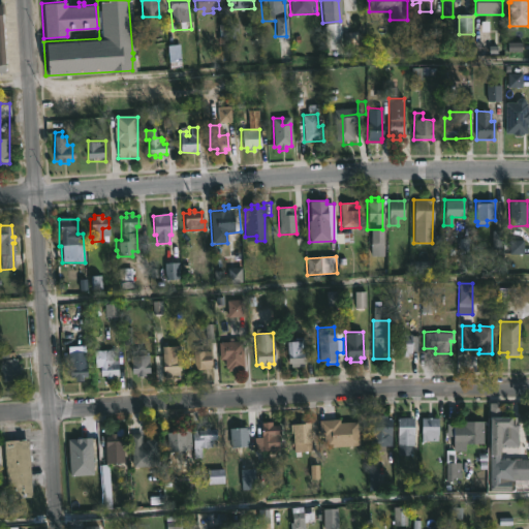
[(413,337),(401,337),(401,356),(413,356),(413,337)]
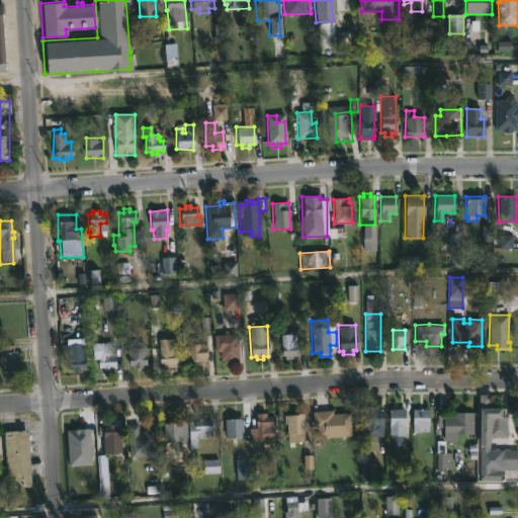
[(237,333),(239,358),(237,358),(237,362),(223,363),(223,359),(220,359),(220,351),(213,351),(213,334),(237,333)]
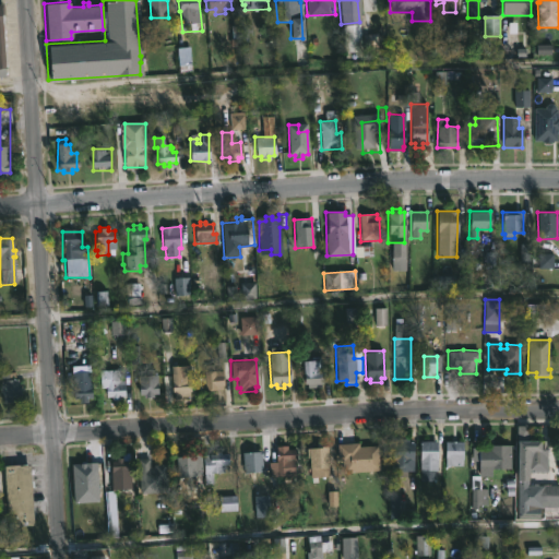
[(320,382),(320,387),(307,388),(307,383),(304,383),(302,360),(322,359),(323,382),(320,382)]
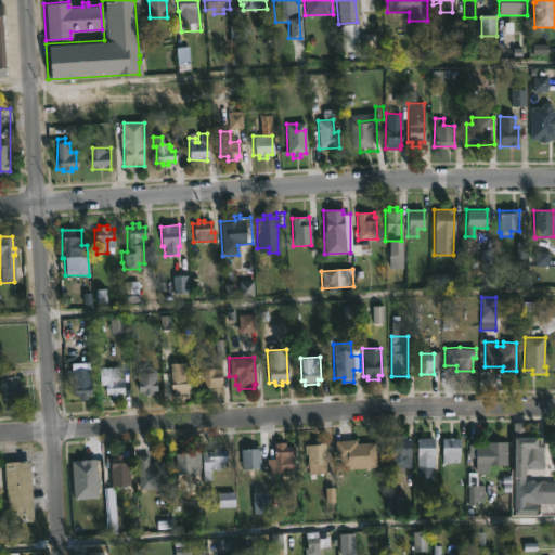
[(211,361),(211,368),(221,368),(222,382),(220,382),(220,386),(197,386),(196,374),(202,374),(204,361),(211,361)]
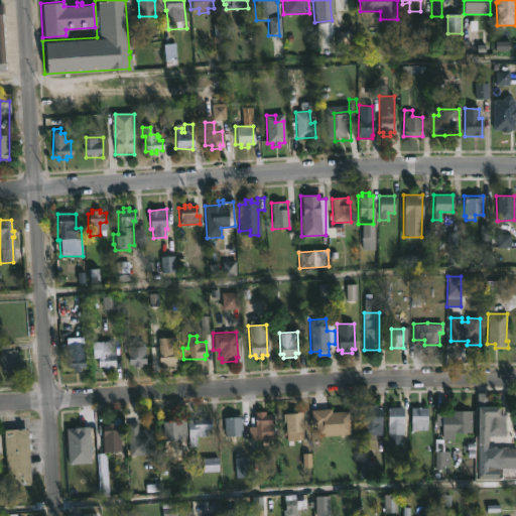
[(82,337),(84,367),(80,367),(80,371),(73,371),(72,367),(68,367),(66,343),(73,343),(72,338),(82,337)]
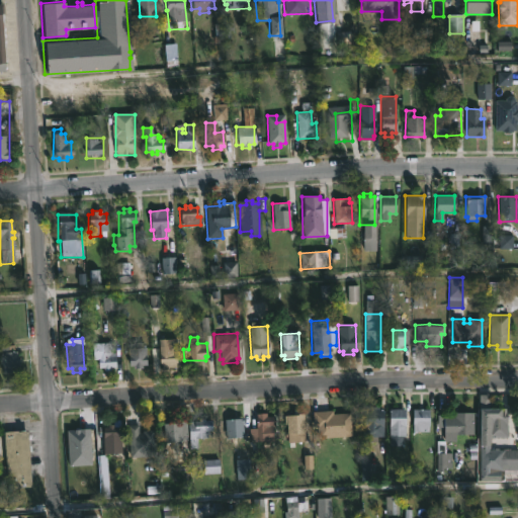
[(166,338),(167,348),(176,348),(176,362),(174,362),(174,365),(159,365),(158,339),(166,338)]
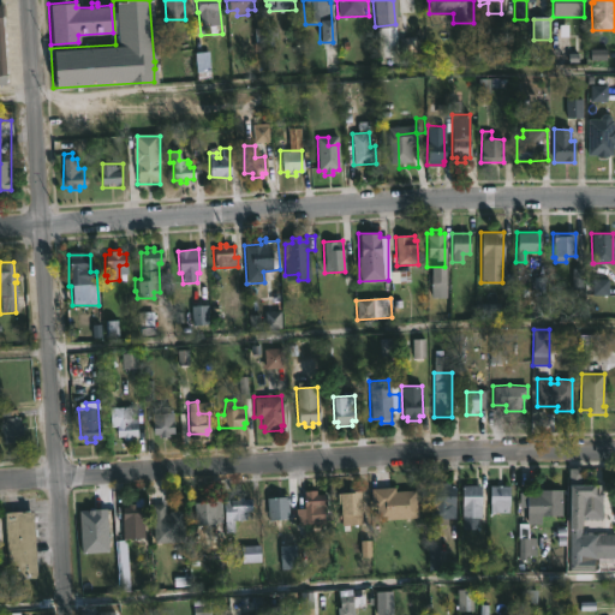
[(132,406),(132,418),(136,418),(137,435),(130,435),(130,439),(123,440),(123,436),(115,436),(115,425),(109,425),(109,406),(132,406)]
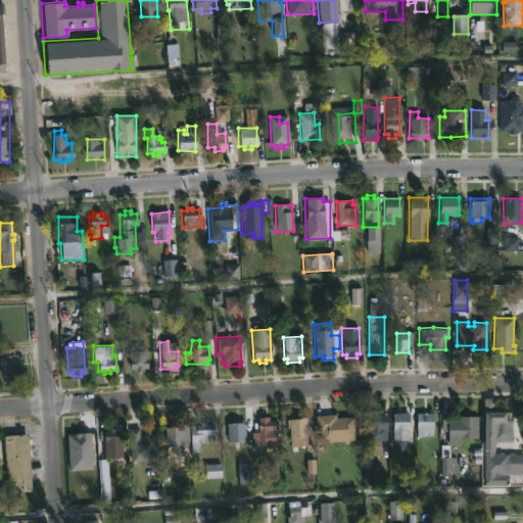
[(145,345),(145,350),(146,349),(147,368),(143,368),(143,371),(134,371),(134,368),(129,368),(129,350),(130,350),(130,345),(145,345)]
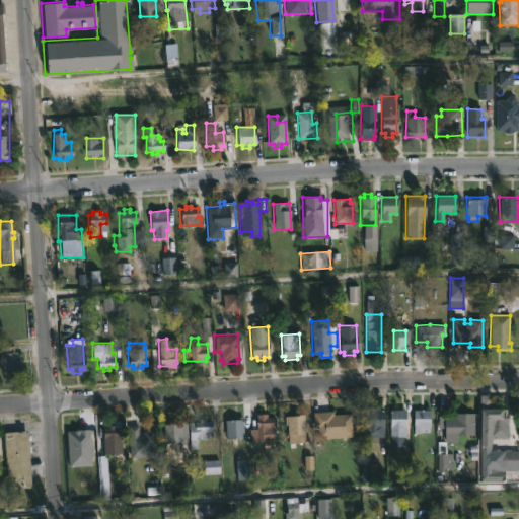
[(0,346),(13,345),(13,352),(16,351),(17,372),(2,373),(0,346)]
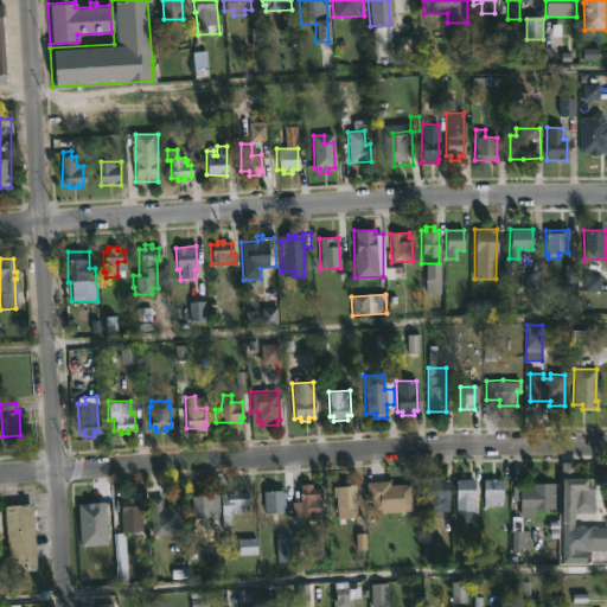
[(583,473),(583,478),(593,478),(593,512),(573,512),(573,526),(579,528),(579,525),(583,525),(583,528),(606,528),(606,561),(570,562),(572,529),(560,529),(560,479),(573,479),(573,473),(583,473)]
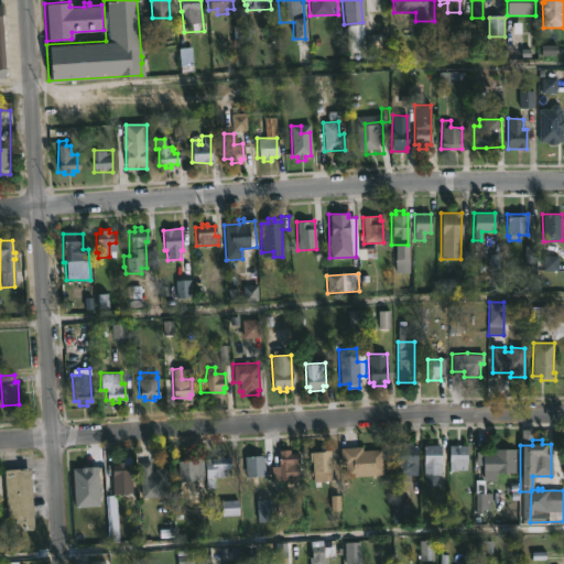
[(411,443),(411,445),(418,445),(418,475),(410,475),(410,481),(398,481),(398,475),(393,475),(396,445),(397,442),(411,443)]
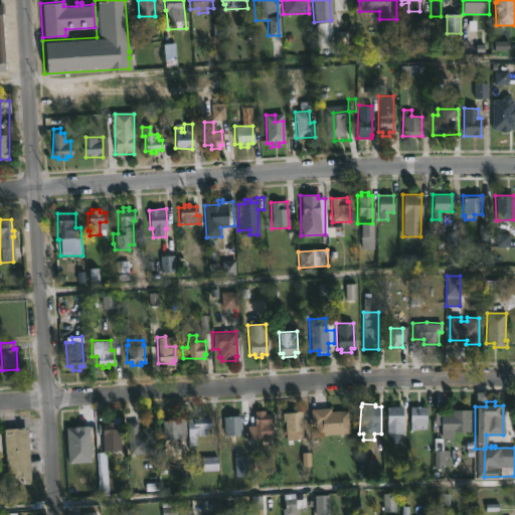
[(402,405),(402,435),(397,435),(397,433),(386,433),(386,405),(402,405)]
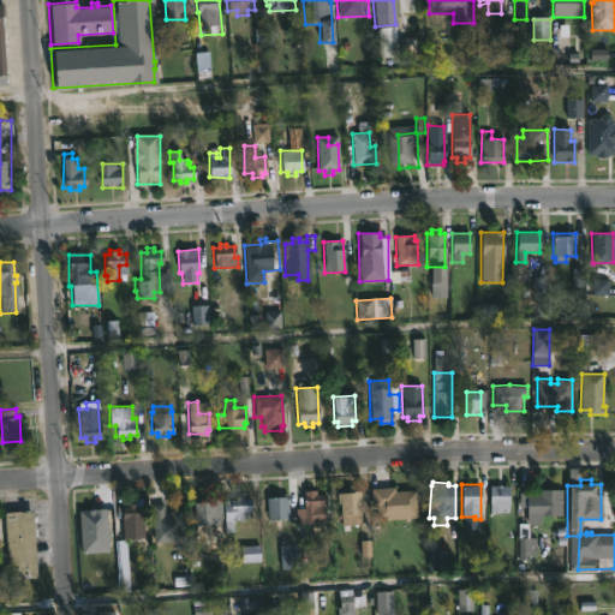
[(501,484),(508,485),(508,512),(490,512),(489,485),(501,484)]
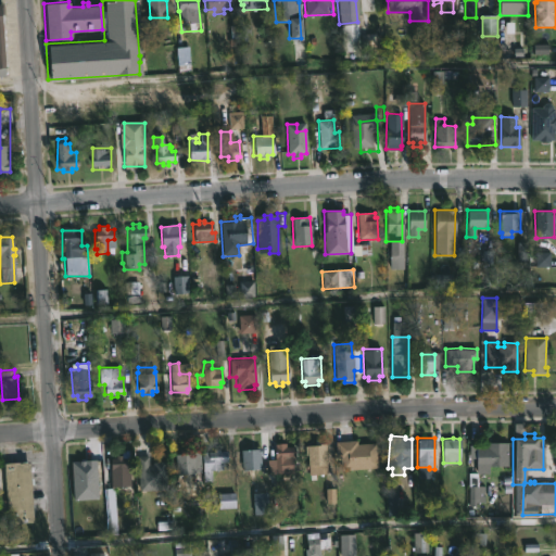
[(319,439),(319,443),(326,443),(327,472),(308,474),(307,455),(305,455),(305,440),(319,439)]
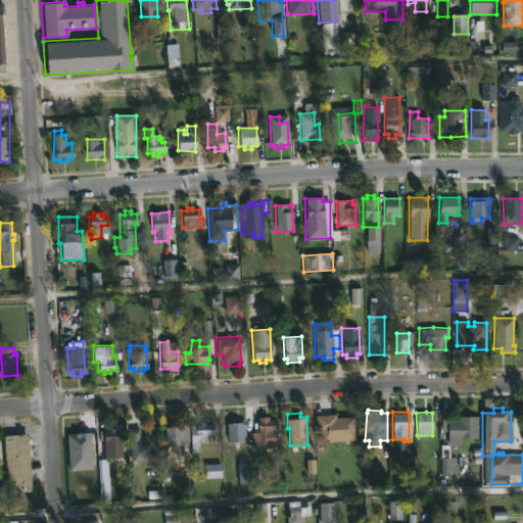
[(335,414),(335,417),(353,416),(354,439),(320,441),(319,432),(317,432),(316,415),(335,414)]
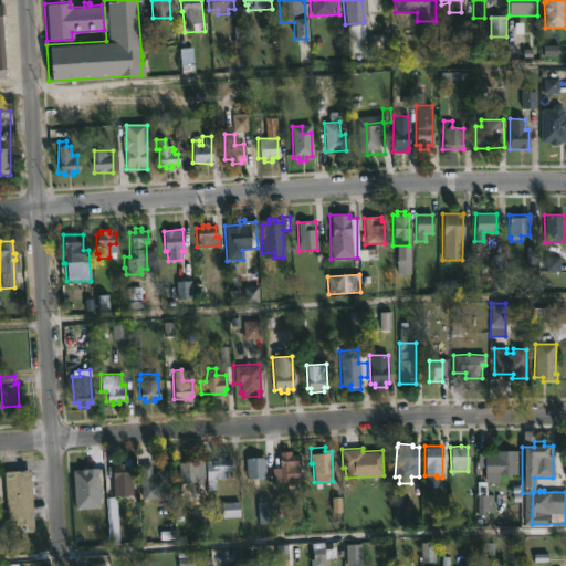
[(291,450),(291,454),(300,453),(300,464),(297,464),(297,481),(272,482),(272,468),(280,467),(280,451),(291,450)]
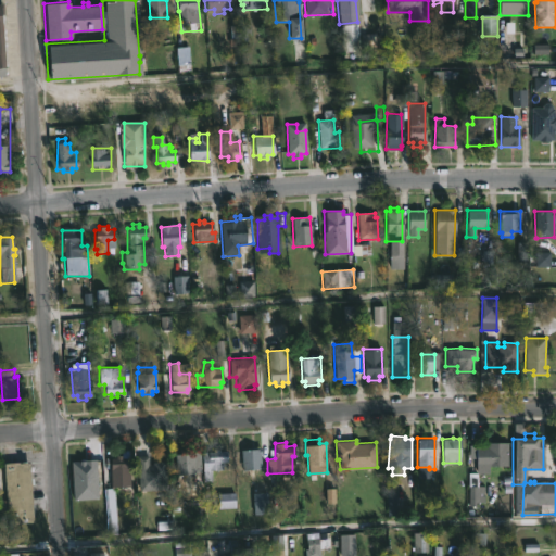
[(489,474),(476,474),(477,445),(485,445),(485,442),(508,442),(507,466),(489,465),(489,474)]
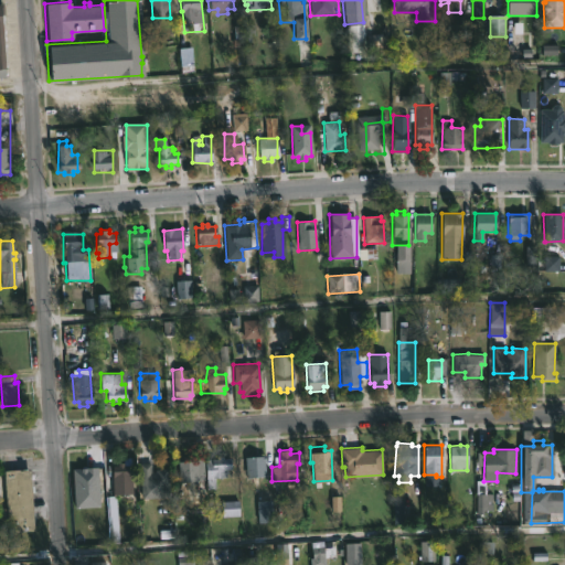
[(252,477),(246,478),(245,457),(265,454),(265,477),(252,477)]
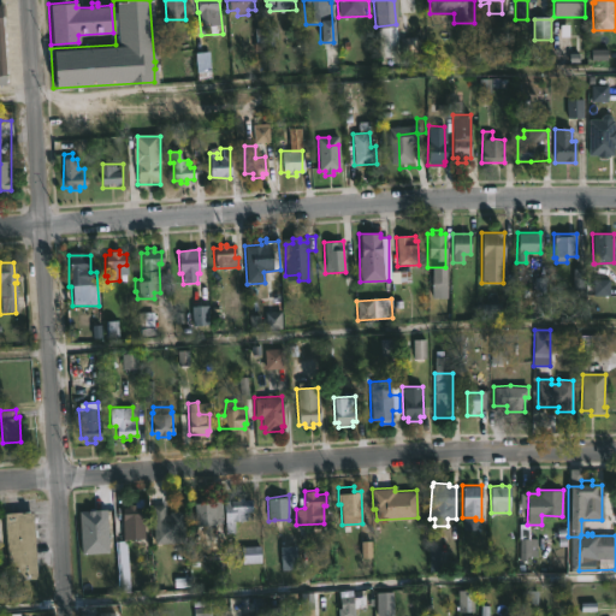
[(242,497),(242,499),(250,498),(252,511),(248,511),(247,520),(234,520),(235,532),(225,533),(223,501),(242,497)]
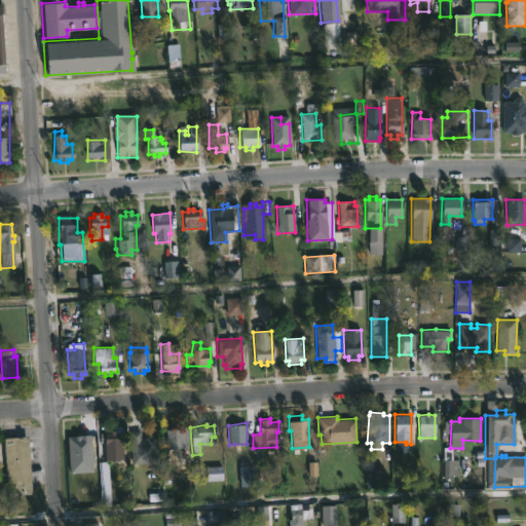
[(185,445),(186,463),(178,463),(177,454),(171,454),(171,448),(166,448),(165,429),(189,426),(189,445),(185,445)]
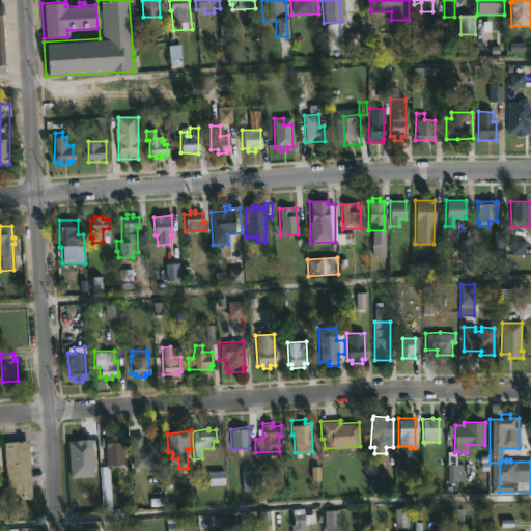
[(115,435),(115,438),(121,438),(122,465),(105,465),(104,438),(110,438),(110,435),(115,435)]
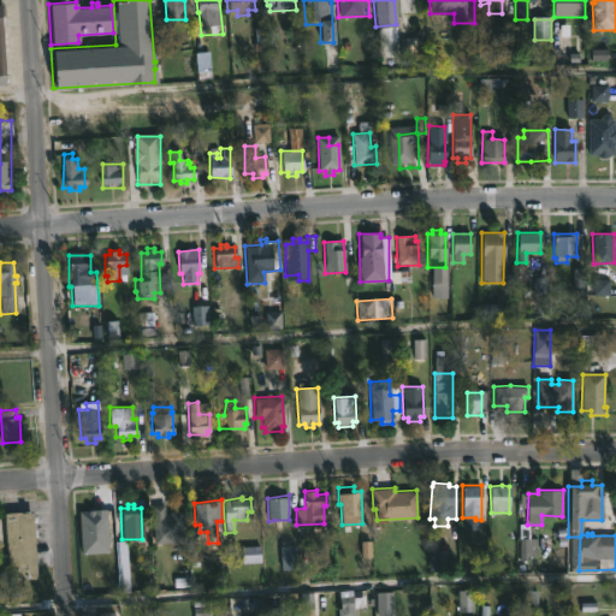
[(164,509),(164,514),(169,514),(169,511),(182,510),(183,542),(153,543),(152,505),(164,504),(164,509)]
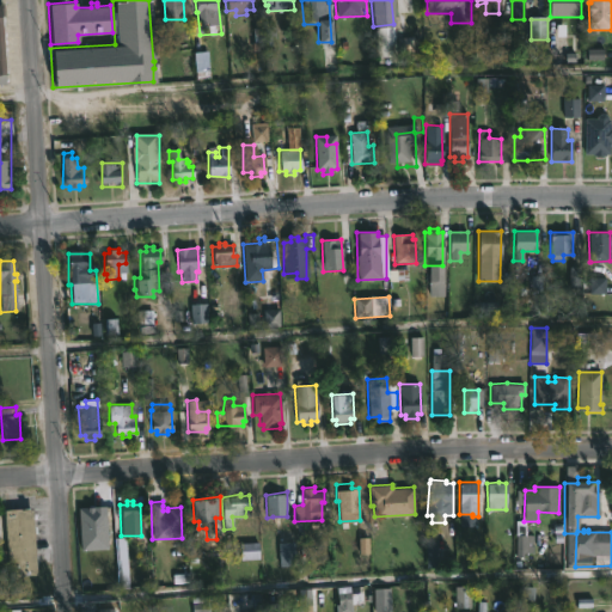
[(36,574),(8,576),(4,508),(31,507),(36,574)]
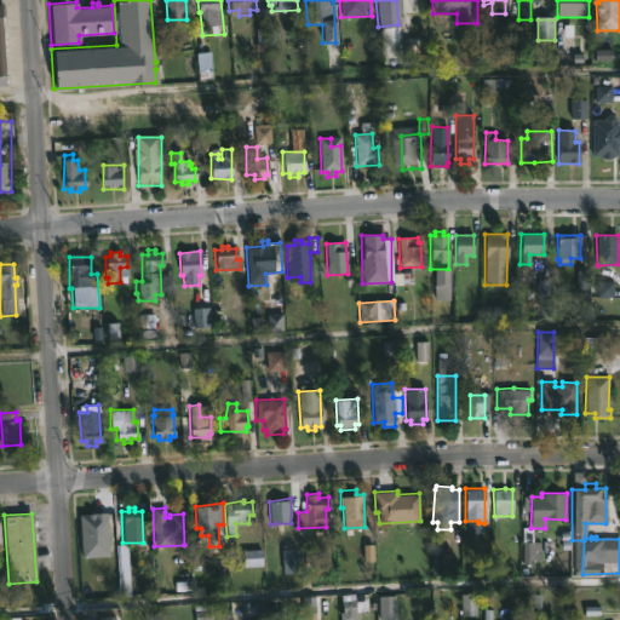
[(130,596),(119,596),(115,545),(126,544),(130,596)]
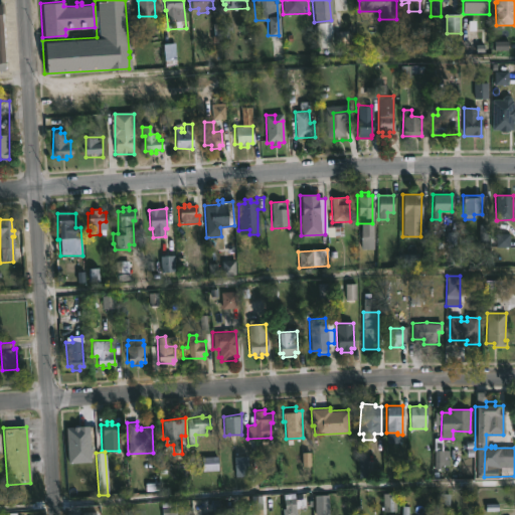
[(385,513),(395,513),(395,496),(385,496),(385,513)]
